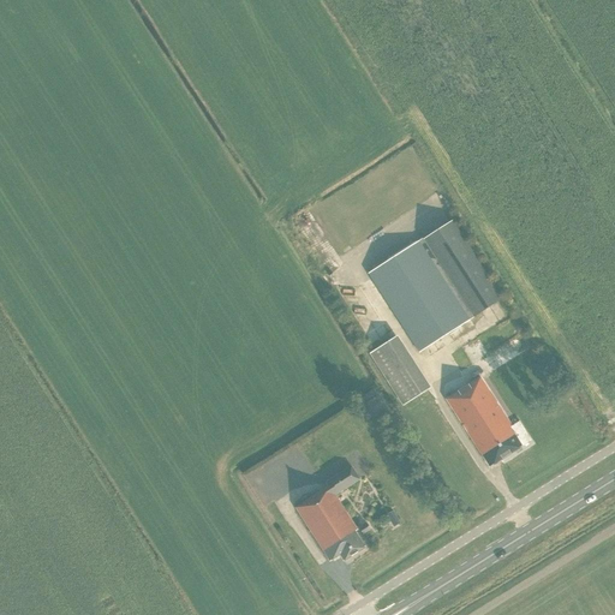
[(502,298),(452,221),(423,239),(473,317),(502,298)]
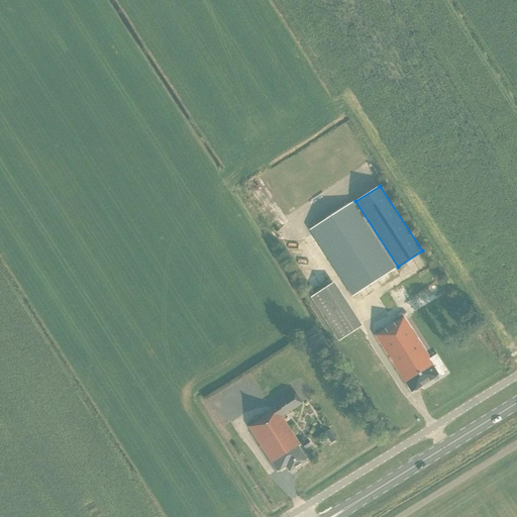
[(310,230),(351,295),(395,268),(353,203),(310,230)]
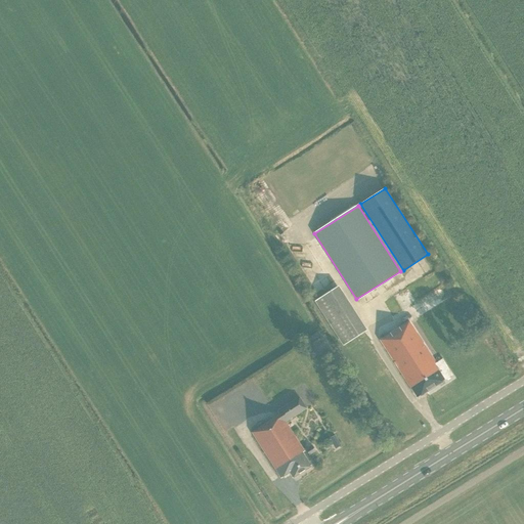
[(348,313),(320,273),(302,286),(345,346),(364,332),(350,312),(348,313)]
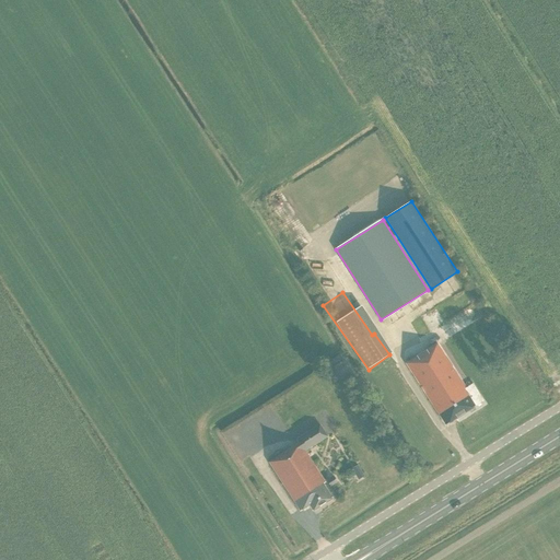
[(406,363),(446,426),(476,407),(438,343),(406,363)]
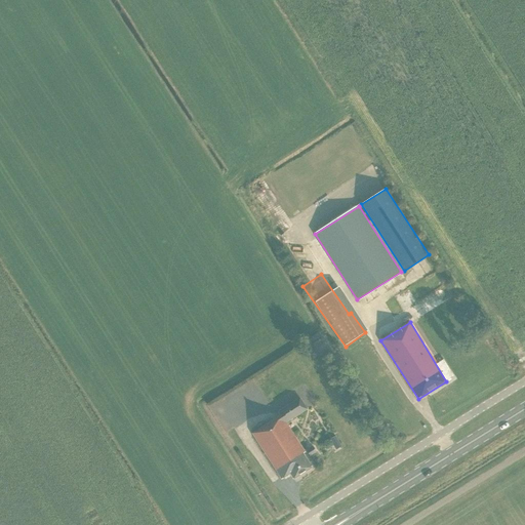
[(387,380),(392,391),(399,388),(395,377),(387,380)]
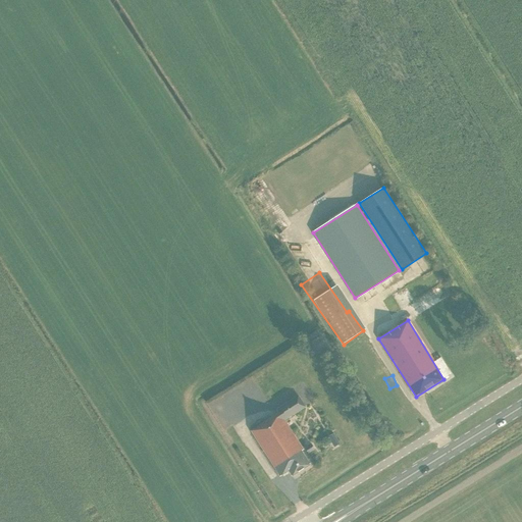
[(306,393),(302,384),(298,386),(301,396),(306,393)]
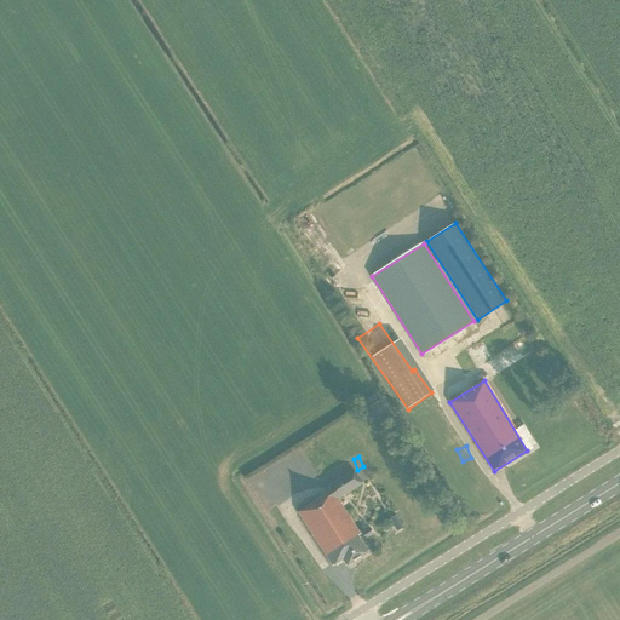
[(343,558),(346,566),(368,551),(357,535),(361,533),(338,499),(362,483),(354,470),(327,487),(329,491),(298,511),(333,566),(343,558)]
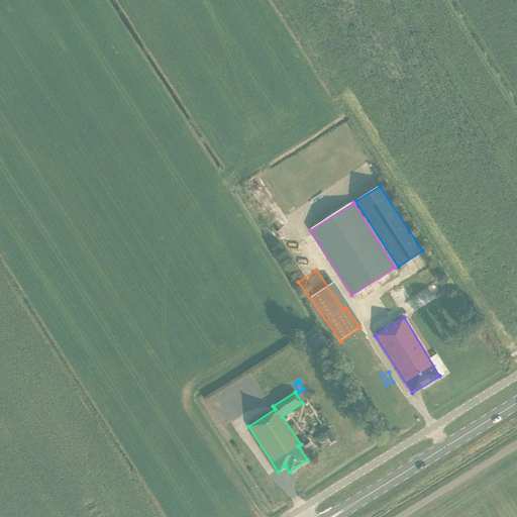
[(214,394),(206,397),(210,407),(218,404),(214,394)]
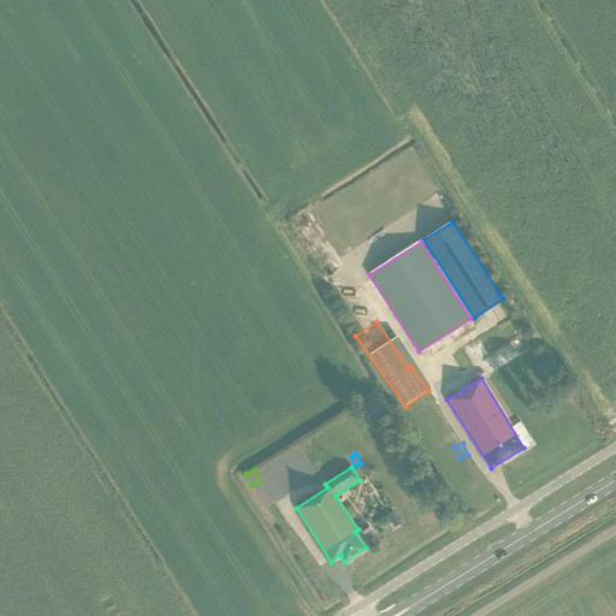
[(359,529),(363,535),(372,531),(367,525),(359,529)]
